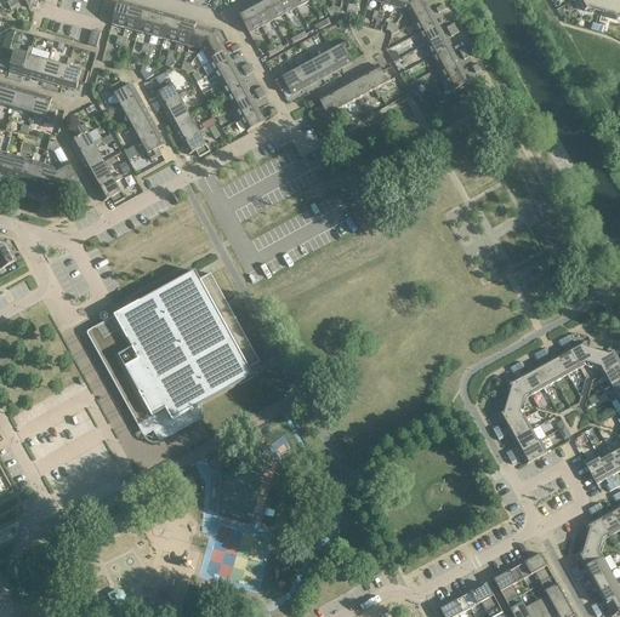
[(117,0),(117,1),(111,21),(125,24),(131,1),(126,0),(117,0)]
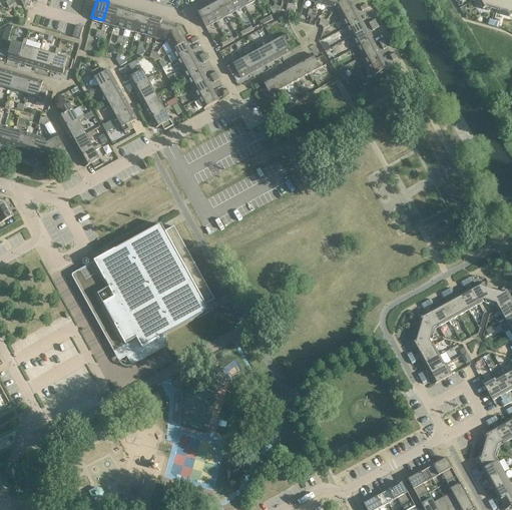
[(224,14),(216,0),(211,0),(206,3),(215,19),(224,14)]
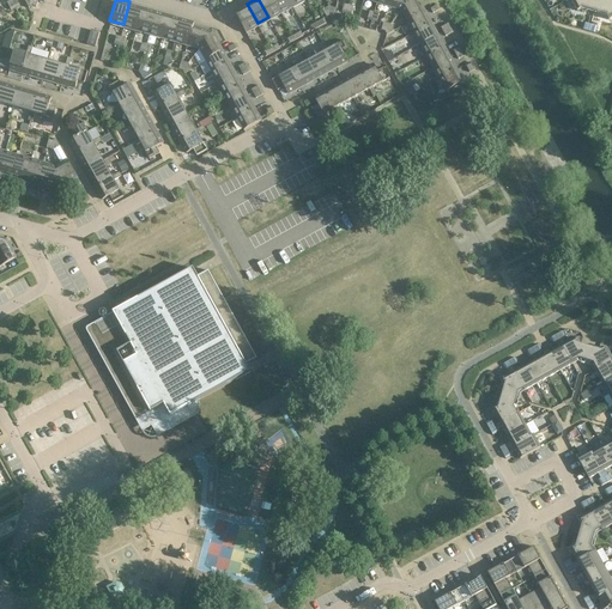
[(280,11),(274,0),(259,0),(268,17),(280,11)]
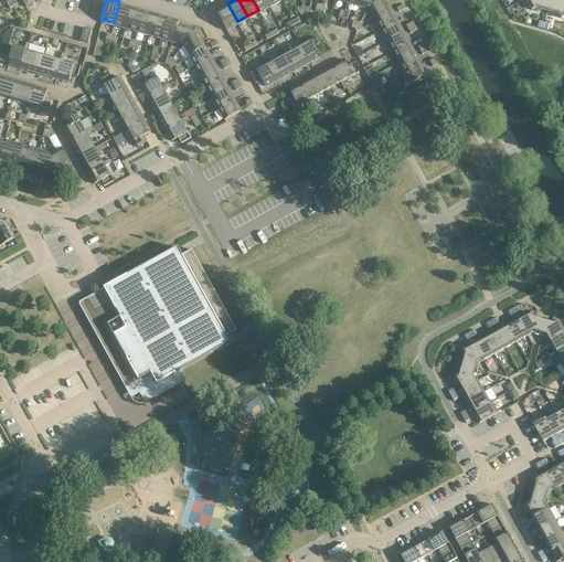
[(269,3),(267,0),(253,0),(258,10),(263,8),(269,3)]
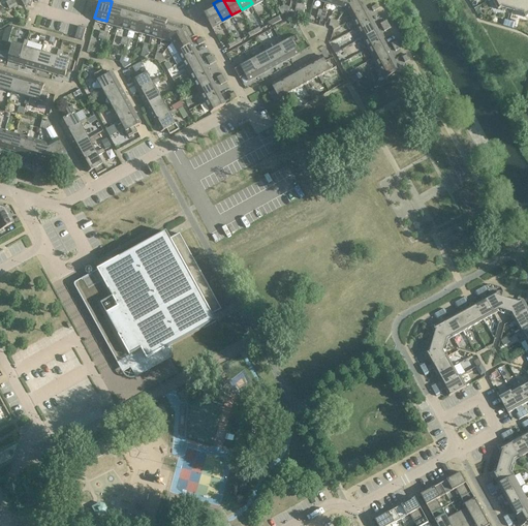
[(350,0),(345,6),(350,16),(366,6),(363,2),(362,0),(350,0)]
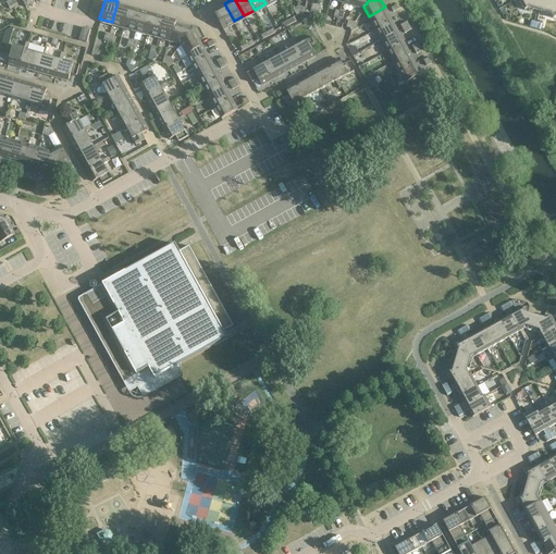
[(555,12),(555,0),(541,0),(539,8),(548,11),(551,15),(555,12)]
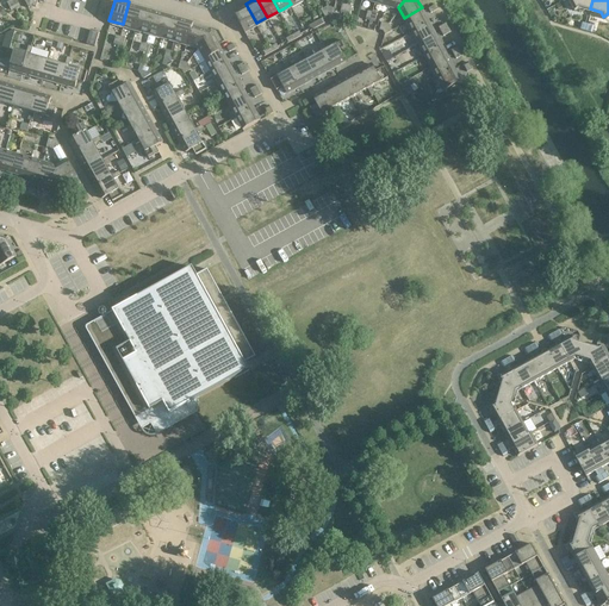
[(142,5),(129,1),(123,24),(124,25),(135,27),(142,5)]
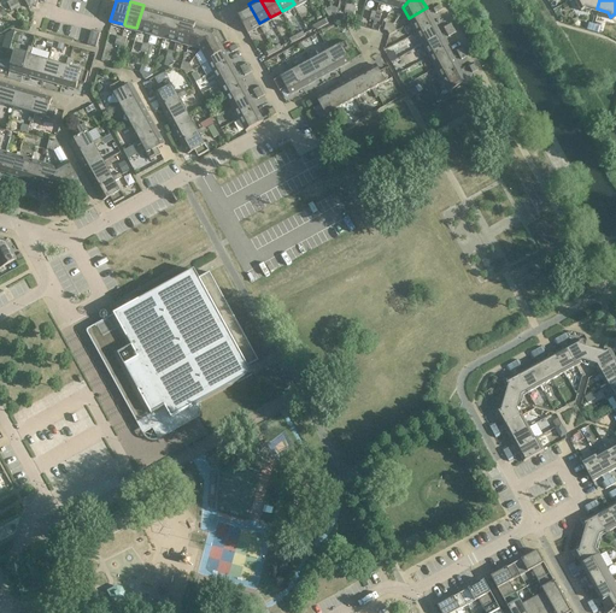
[(259,23),(248,4),(235,11),(236,13),(246,30),(259,23)]
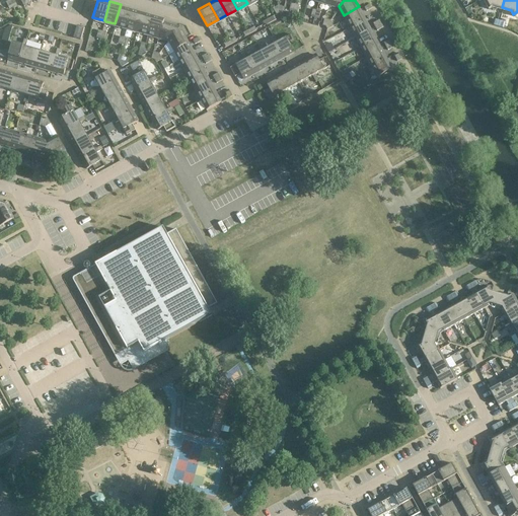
[(131,8),(121,4),(115,23),(126,26),(131,8)]
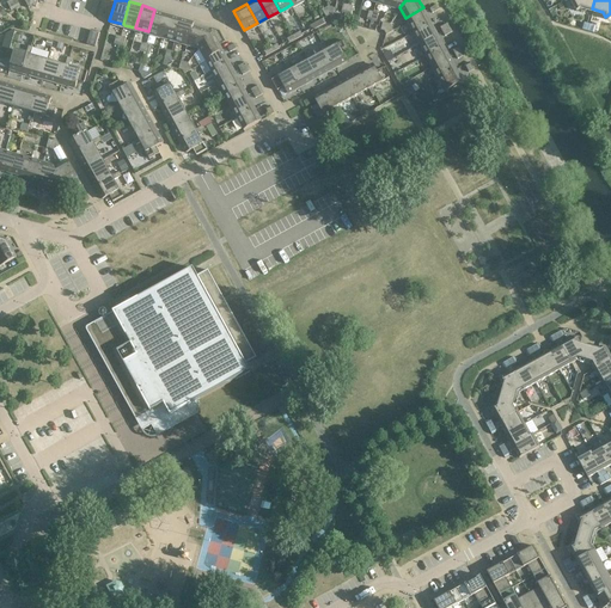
[(429,19),(423,7),(405,18),(411,30),(429,19)]
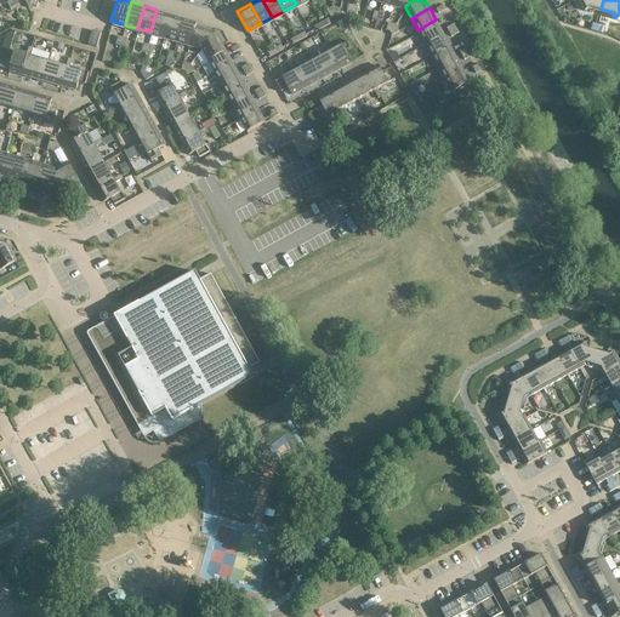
[(170,13),(157,10),(151,32),(164,36),(170,13)]
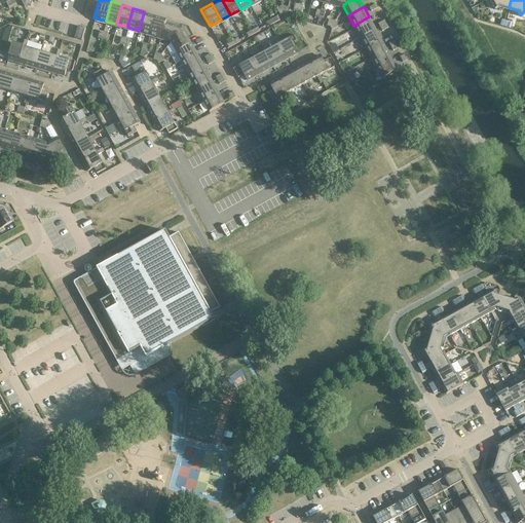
[(155,14),(144,11),(139,31),(149,34),(155,14)]
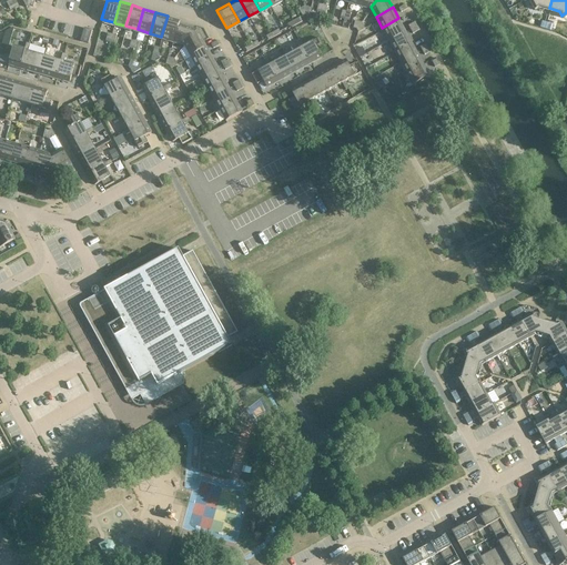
[(179,19),(168,16),(161,37),(173,40),(179,22),(178,22),(179,19)]
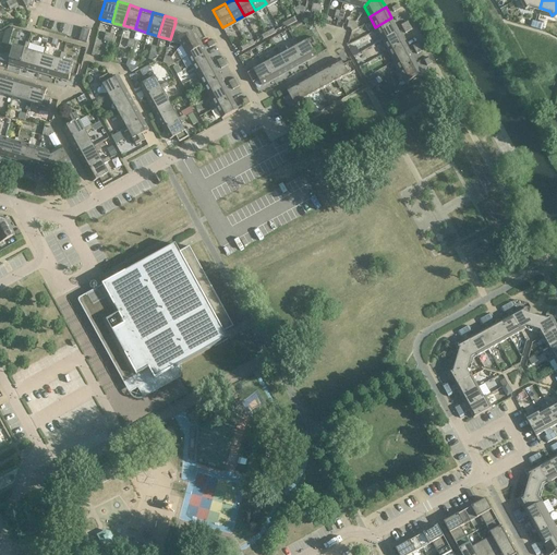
[(348,17),(347,22),(346,25),(349,26),(354,19),(348,17)]
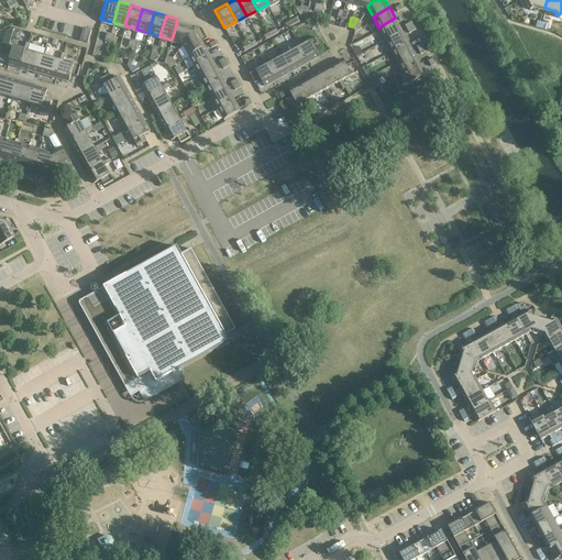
[(399,24),(395,18),(378,28),(385,37),(400,29),(398,25),(399,24)]
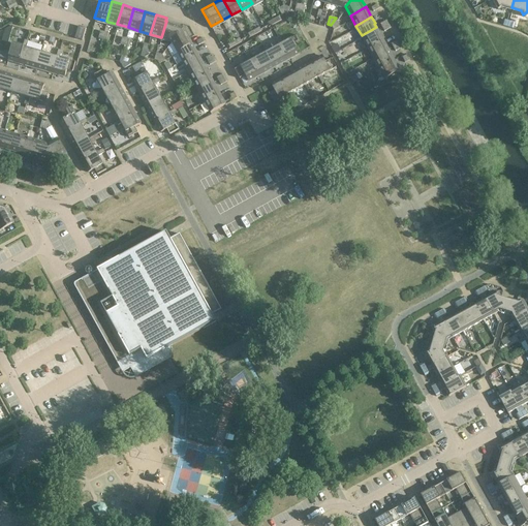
[(180,25),(166,21),(161,37),(171,40),(182,27),(180,25)]
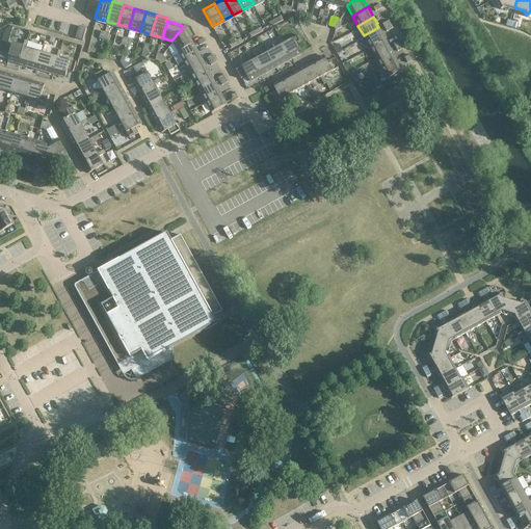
[(85,26),(78,24),(77,26),(75,36),(81,38),(85,26)]
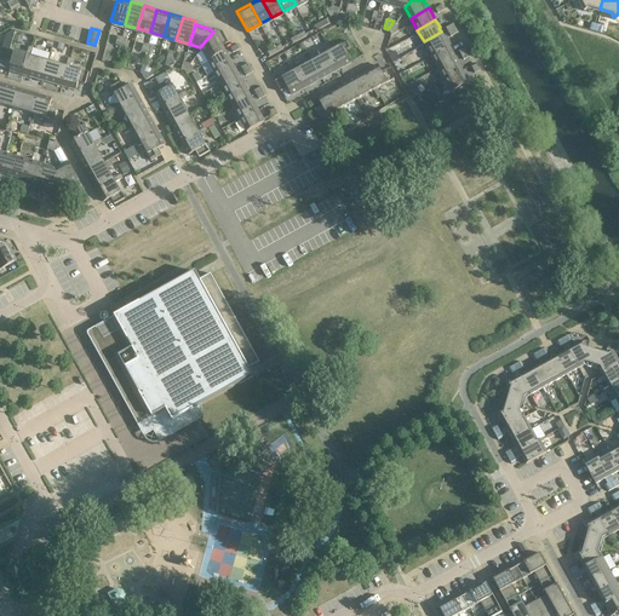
[(217,34),(213,32),(200,47),(206,58),(224,49),(221,44),(222,44),(217,34)]
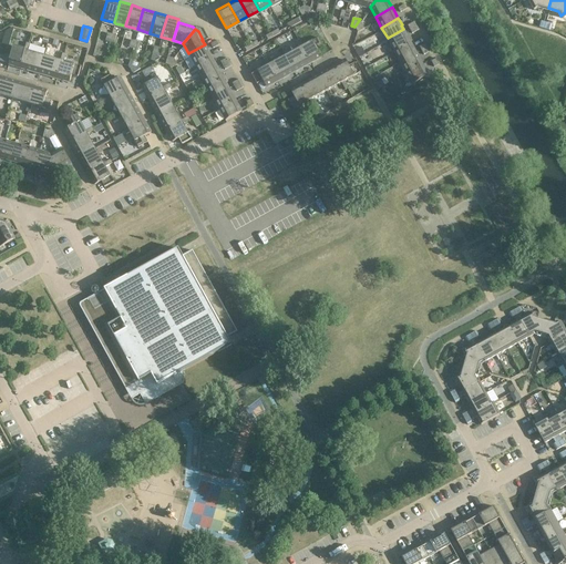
[(405,33),(403,29),(388,38),(393,49),(410,40),(407,33),(405,33)]
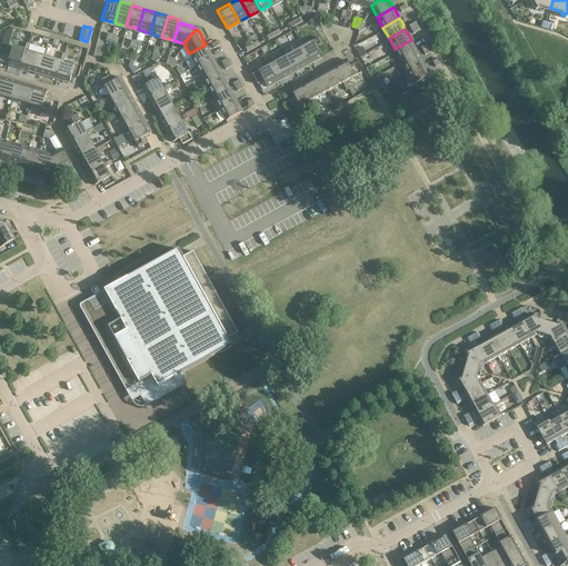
[(300,37),(298,37),(310,60),(318,57),(317,56),(321,53),(318,48),(324,45),(318,35),(304,43),(300,37)]
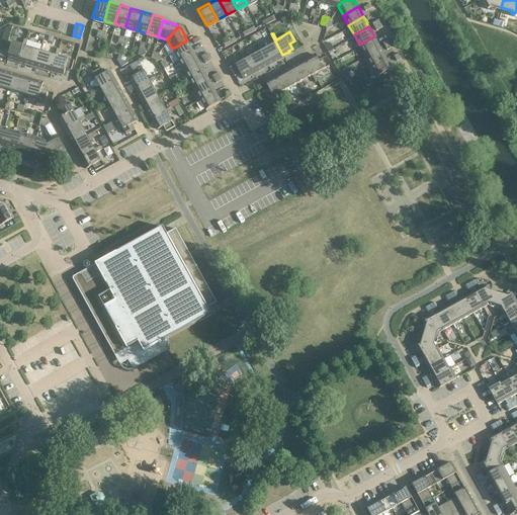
[(282,55),(271,33),(270,34),(273,40),(260,49),(267,63),(276,58),(276,59),(282,55)]
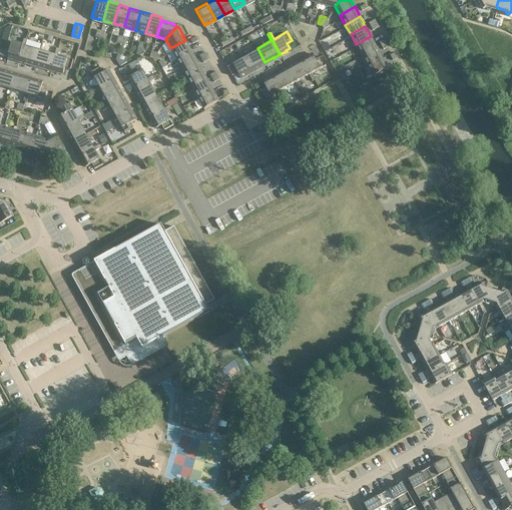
[(11,57),(18,59),(24,37),(22,36),(21,43),(5,38),(3,48),(8,49),(7,55),(11,56),(11,57)]
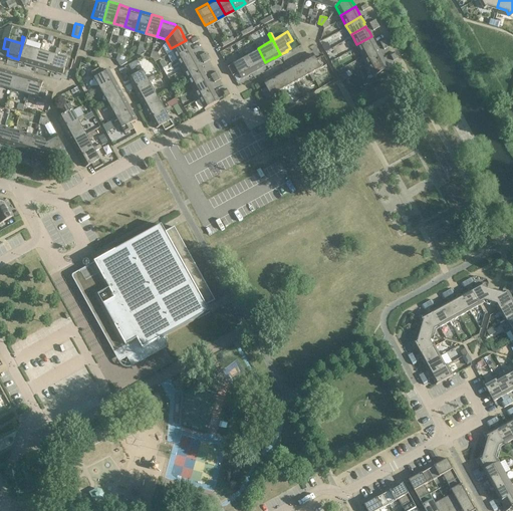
[(374,42),(371,36),(356,44),(361,54),(376,46),(374,42)]
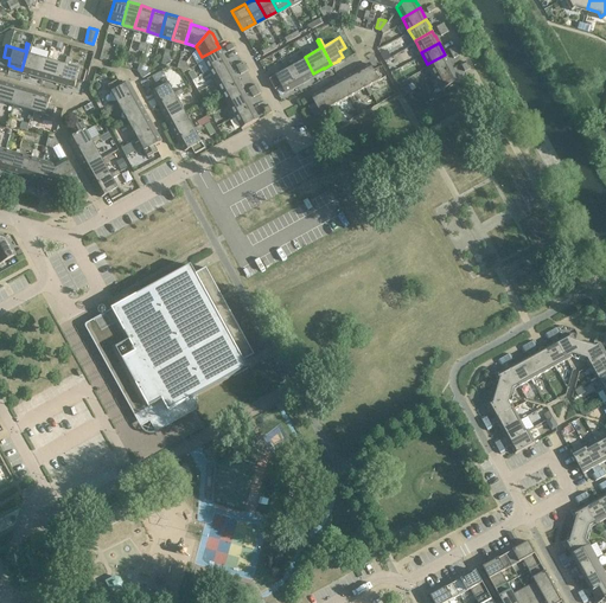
[(31,44),(29,44),(21,70),(29,72),(30,71),(40,75),(46,57),(29,52),(31,44)]
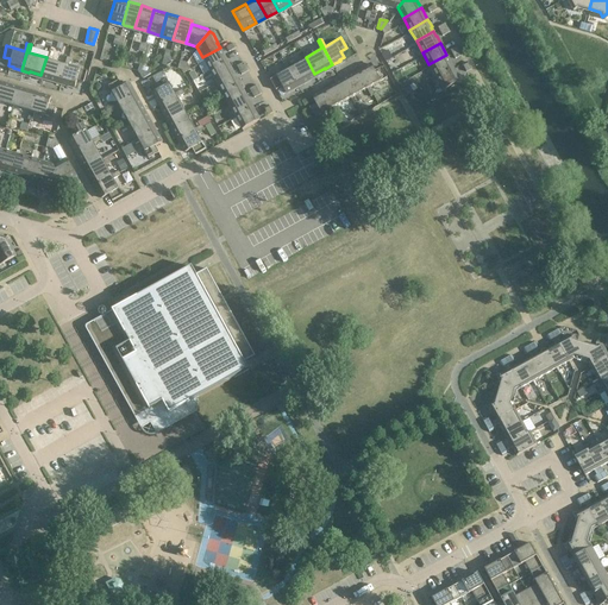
[(223,52),(220,48),(202,57),(210,69),(227,60),(224,52),(223,52)]
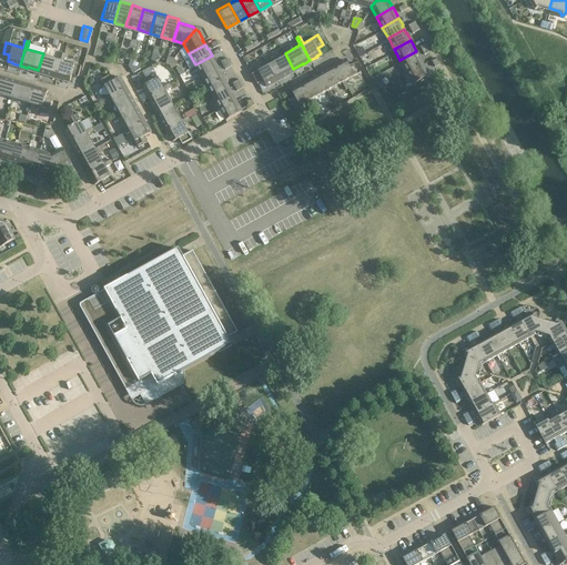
[(59,58),(43,53),(38,70),(49,73),(49,74),(57,77),(63,51),(61,50),(59,58)]
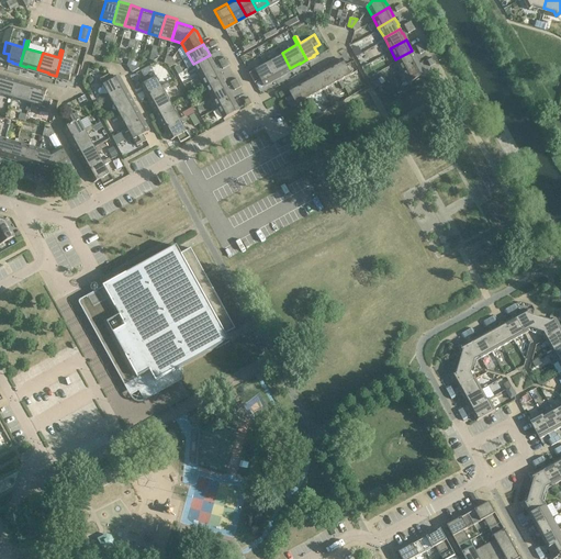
[(65,51),(63,51),(56,76),(63,78),(63,77),(68,78),(70,71),(76,73),(78,63),(63,58),(65,51)]
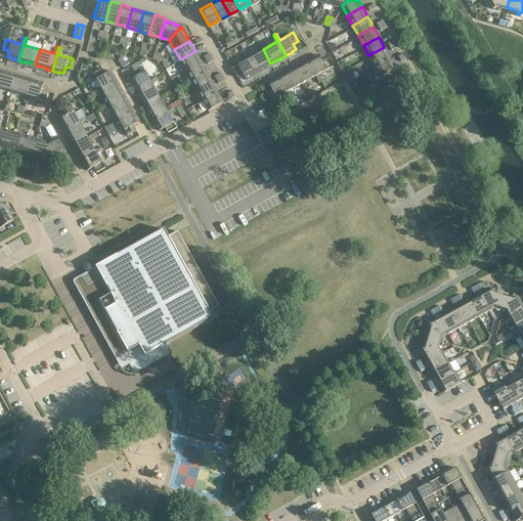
[(386,50),(384,47),(368,55),(375,64),(390,56),(386,50)]
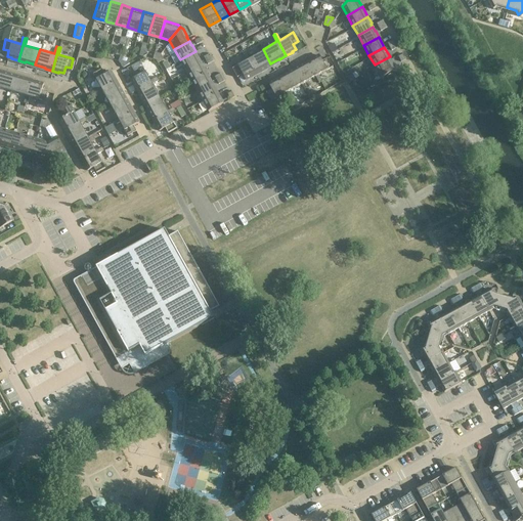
[(270,63),(263,49),(249,56),(246,50),(244,51),(256,73),(262,69),(270,63)]
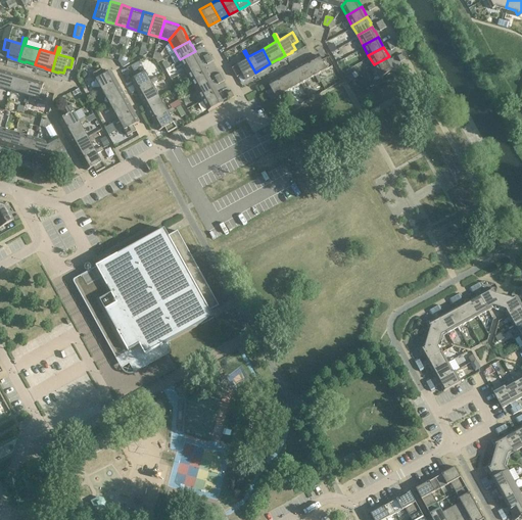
[(198,57),(195,51),(180,59),(186,69),(200,61),(198,57)]
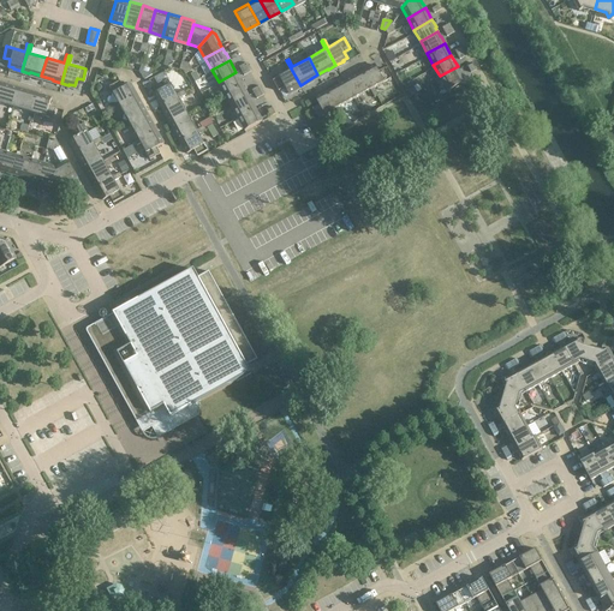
[(300,85),(286,60),(285,61),(288,69),(272,78),(278,88),(284,85),(287,91),(292,89),(293,89),(300,85)]
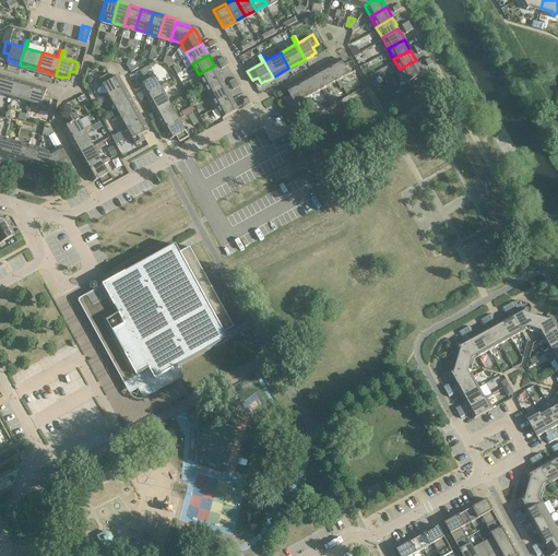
[(340,56),(329,61),(341,84),(343,83),(340,77),(354,69),(349,60),(344,62),(340,56)]
